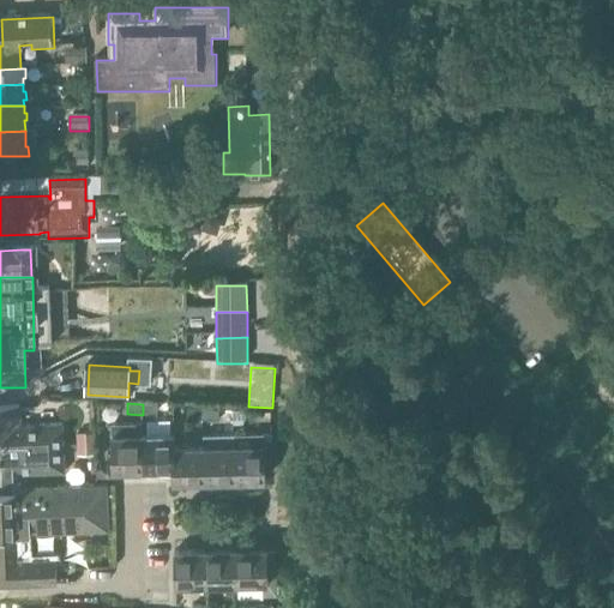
[(143,404),(143,415),(158,415),(158,404),(143,404)]
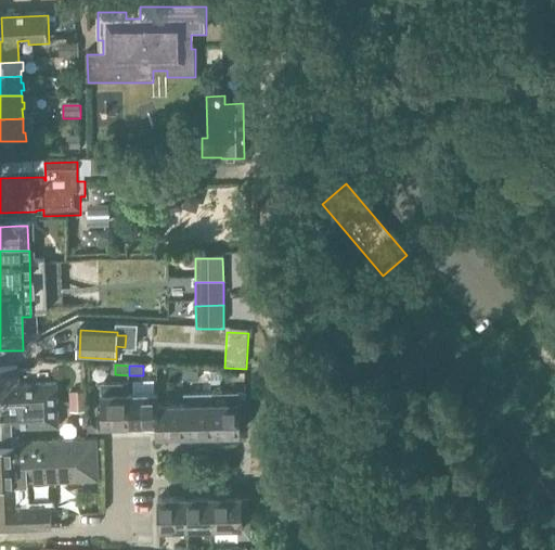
[(57,407),(56,387),(20,388),(20,371),(0,371),(0,405),(34,404),(34,408),(57,407)]
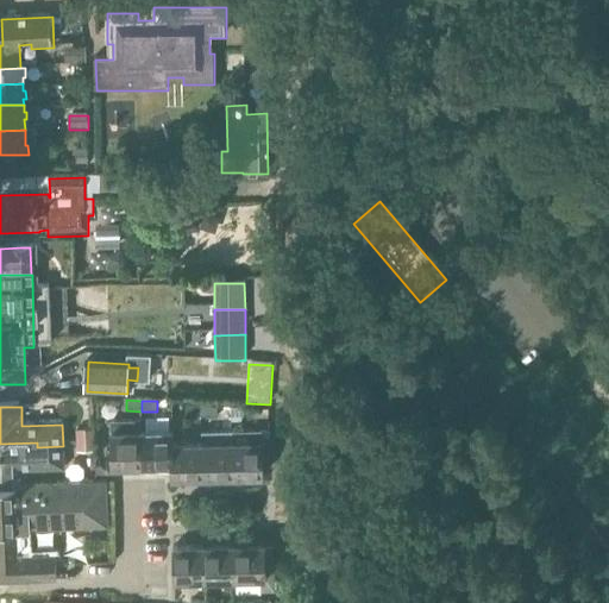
[(202,419),(202,408),(187,408),(187,418),(202,419)]
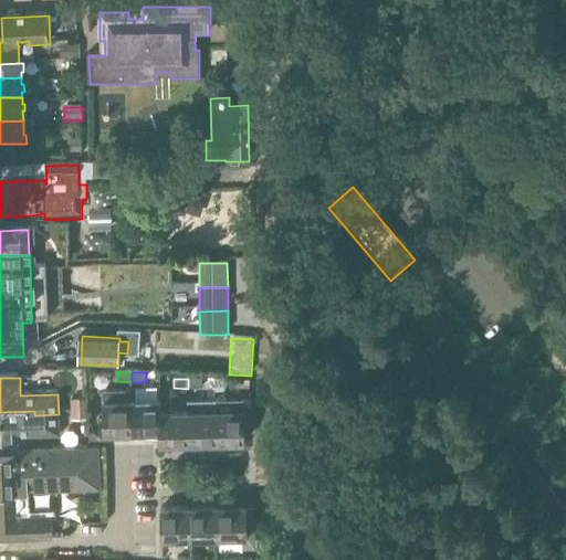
[(202,380),(188,379),(188,389),(201,390),(202,380)]
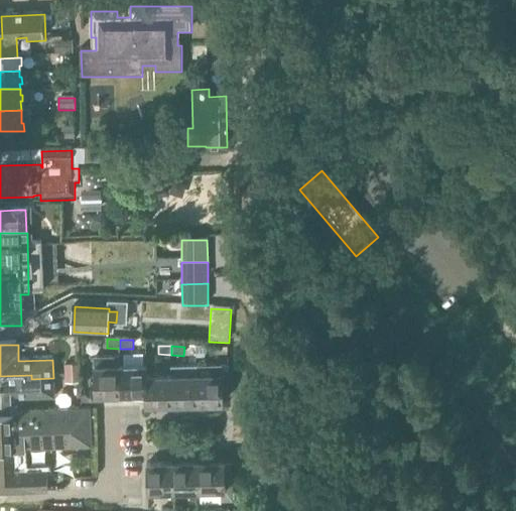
[(95,398),(121,397),(120,369),(120,359),(94,360),(95,398)]
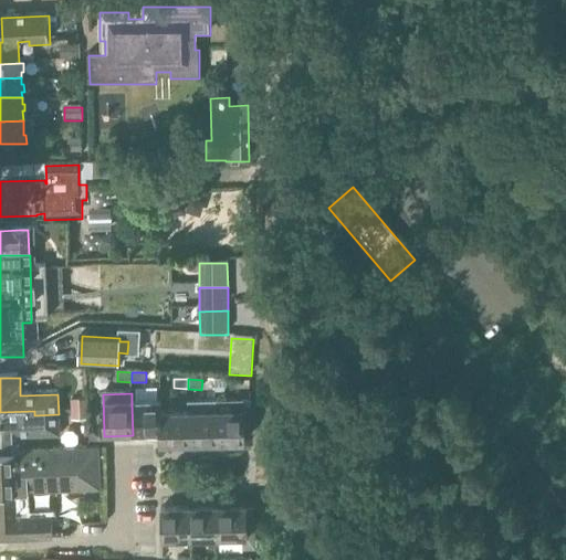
[(71,403),(72,413),(86,412),(86,402),(71,403)]
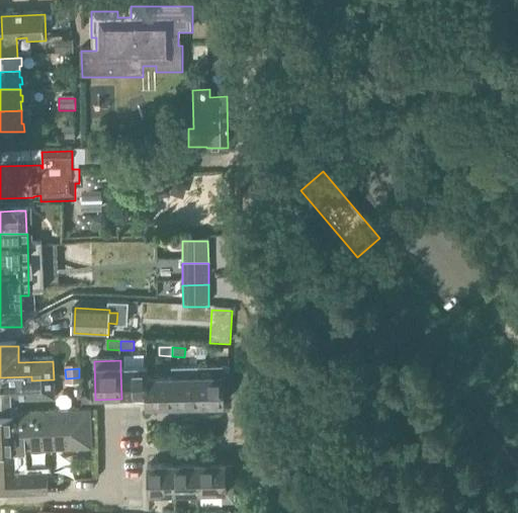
[(121,399),(146,399),(147,399),(147,380),(148,380),(147,369),(120,370),(121,399)]
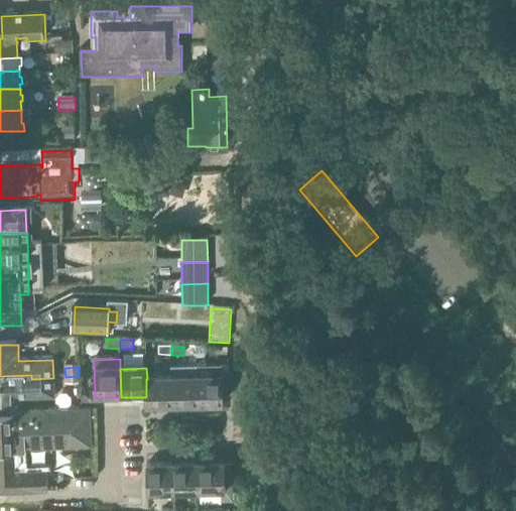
[(171,378),(171,407),(198,406),(197,368),(186,369),(186,378),(171,378)]
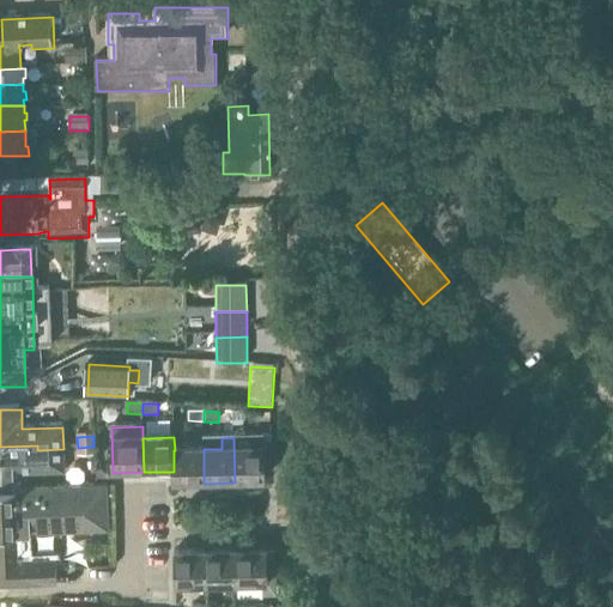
[(234,437),(235,483),(266,481),(266,467),(272,467),(272,443),(265,443),(265,437),(234,437)]
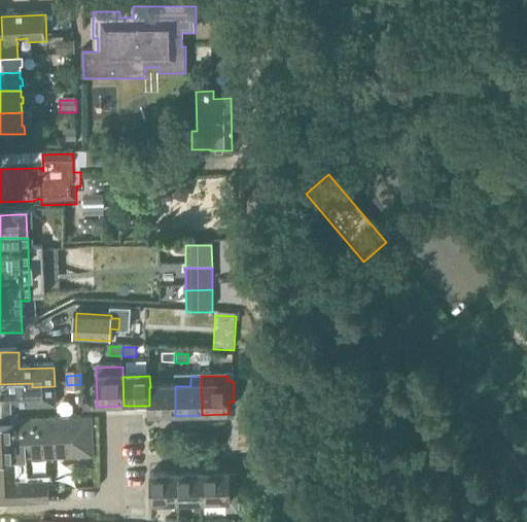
[(56,410),(55,386),(32,387),(32,383),(0,384),(0,424),(22,423),(21,412),(56,410)]
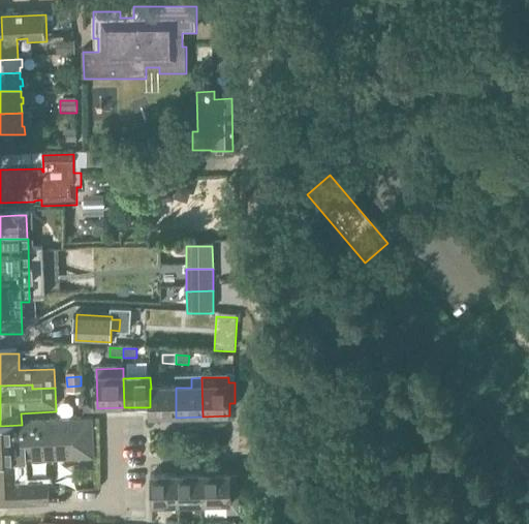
[(81,386),(67,387),(67,396),(82,396),(81,386)]
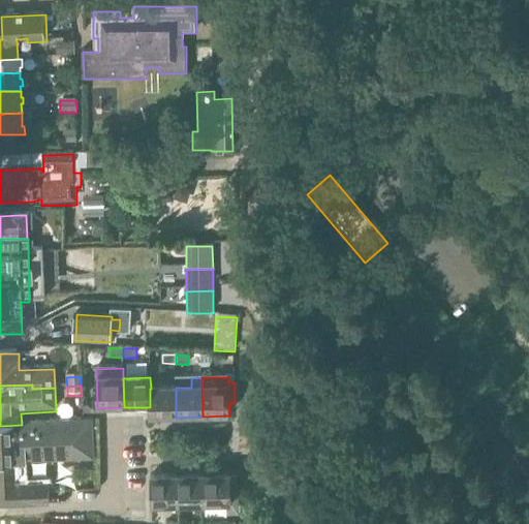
[(149,407),(150,418),(176,418),(176,388),(151,389),(150,389),(150,407),(149,407)]
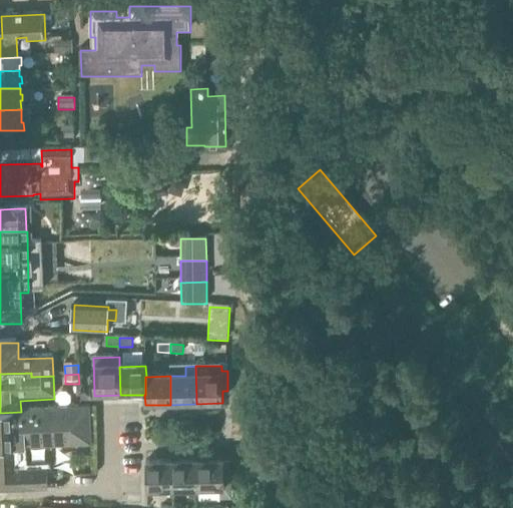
[(89,410),(21,412),(0,413),(0,450),(25,450),(91,448),(89,410)]
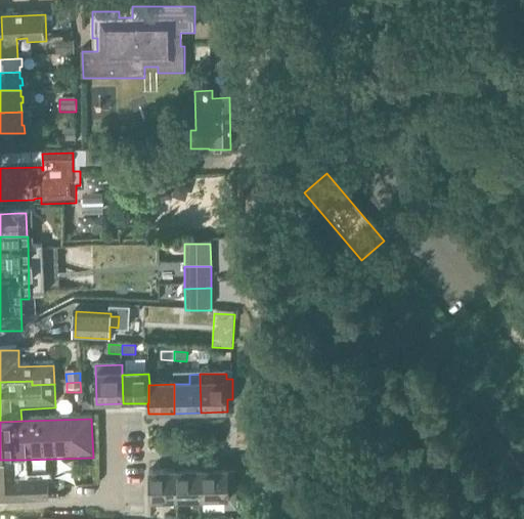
[(26,460),(0,460),(0,503),(48,502),(47,481),(27,481),(26,460)]
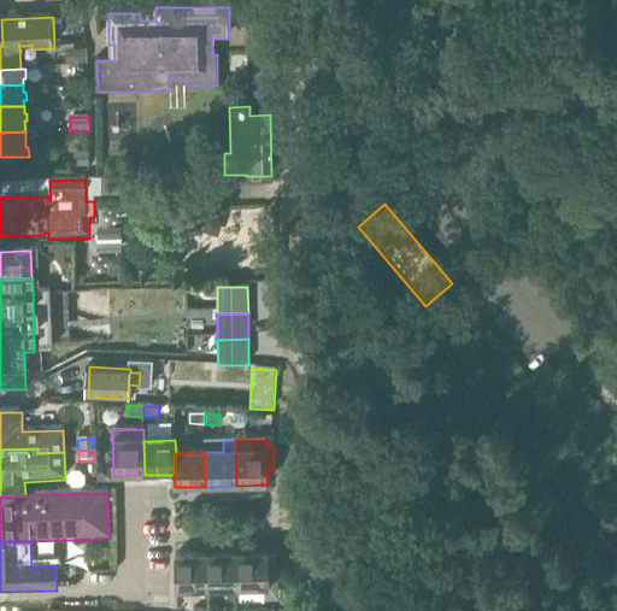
[(238,556),(239,589),(270,588),(269,554),(238,556)]
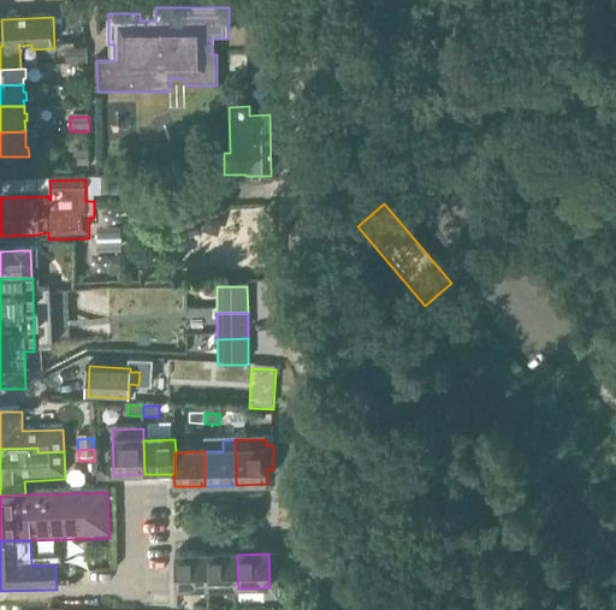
[(207,590),(238,588),(237,555),(207,556),(207,590)]
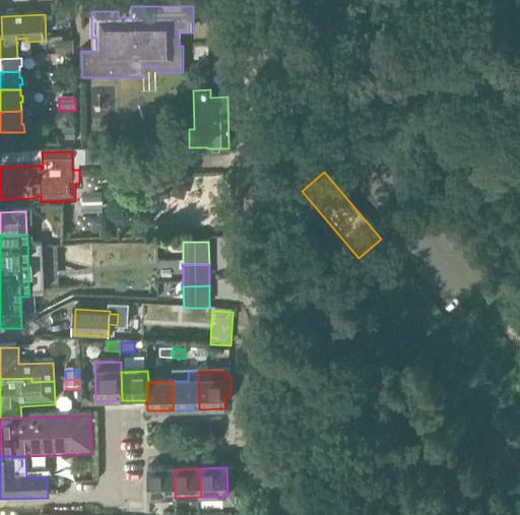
[(175,498),(175,469),(148,470),(148,499),(175,498)]
